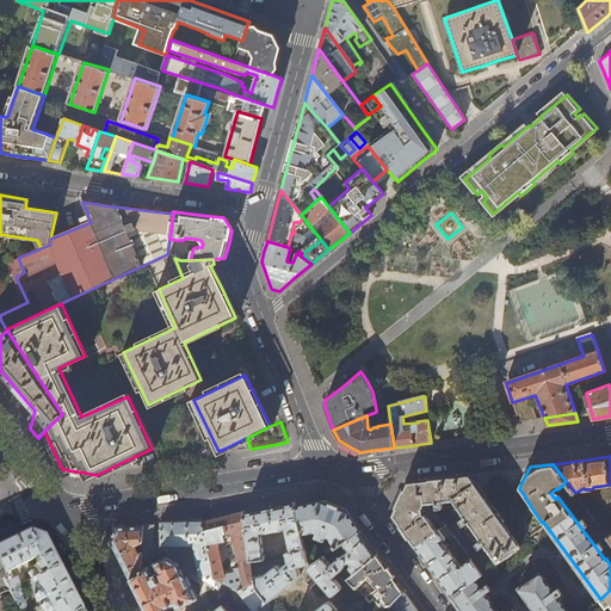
[(403,528),(417,547),(446,526),(448,525),(444,522),(436,528),(426,514),(425,516),(424,514),(424,510),(426,504),(432,504),(432,510),(443,508),(442,503),(454,501),(466,518),(461,523),(467,531),(471,528),(479,537),(474,541),(480,550),(485,545),(492,555),(498,563),(501,561),(503,561),(517,550),(520,548),(507,529),(508,528),(488,499),(489,499),(476,481),(475,482),(470,475),(415,481),(408,482),(394,516),(403,528)]
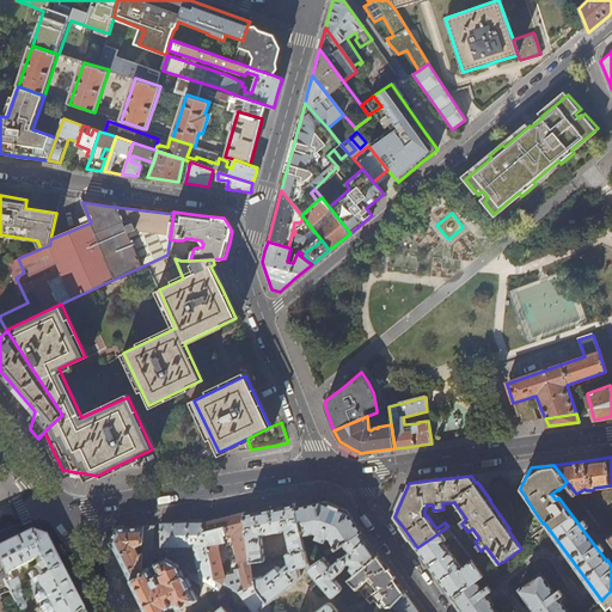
[(324,502),(297,508),(303,534),(317,531),(332,538),(337,544),(335,545),(336,549),(346,543),(361,532),(355,522),(347,510),(324,502)]
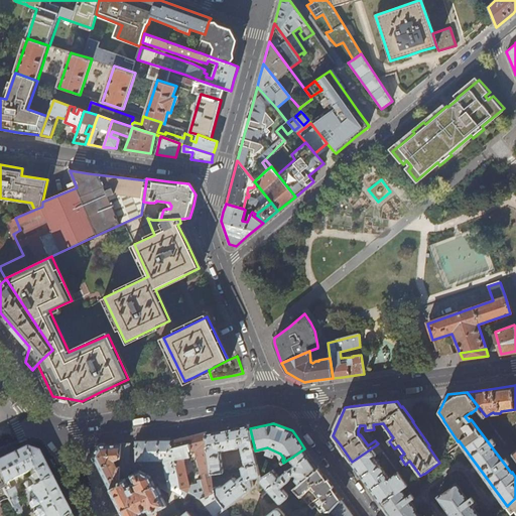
[(225,429),(207,432),(210,445),(213,473),(225,470),(223,450),(243,446),(247,466),(258,463),(255,450),(250,428),(249,424),(225,429)]
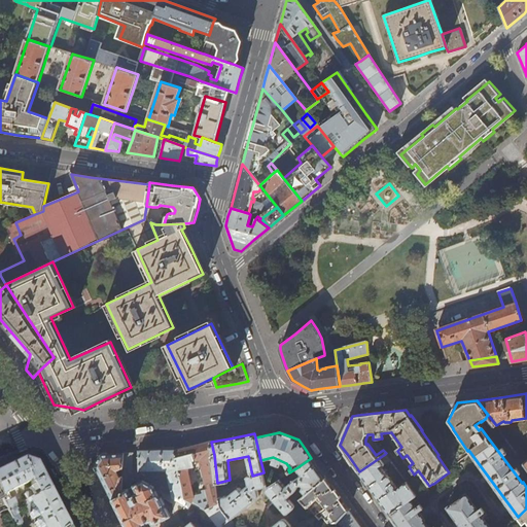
[(188,446),(175,450),(186,498),(194,502),(195,496),(188,470),(191,469),(190,467),(195,466),(194,463),(202,461),(212,506),(219,503),(217,483),(214,455),(211,442),(211,441),(188,446)]
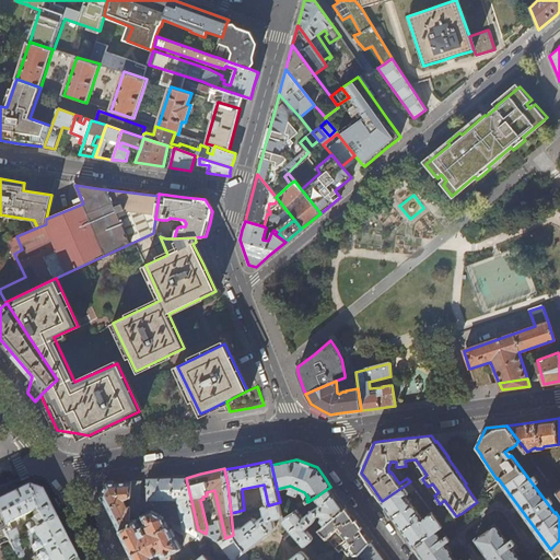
[(220,541),(206,534),(198,529),(186,478),(148,478),(148,479),(149,500),(177,499),(184,528),(201,538),(203,536),(212,541),(213,540),(218,546),(219,544),(232,559),(234,559),(245,551),(246,551),(236,538),(233,535),(225,538),(220,541)]
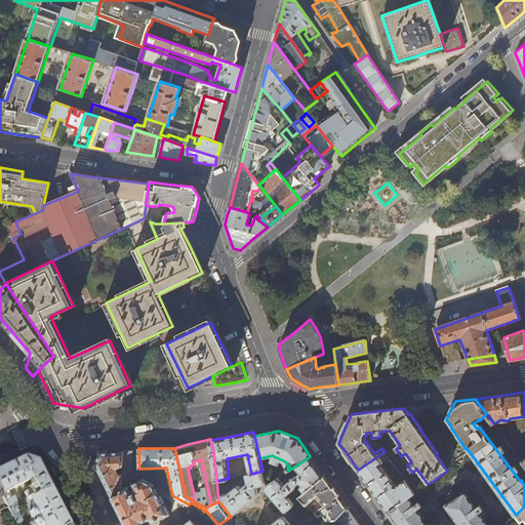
[(124,451),(123,468),(122,475),(122,484),(131,484),(132,449),(124,449),(124,451)]
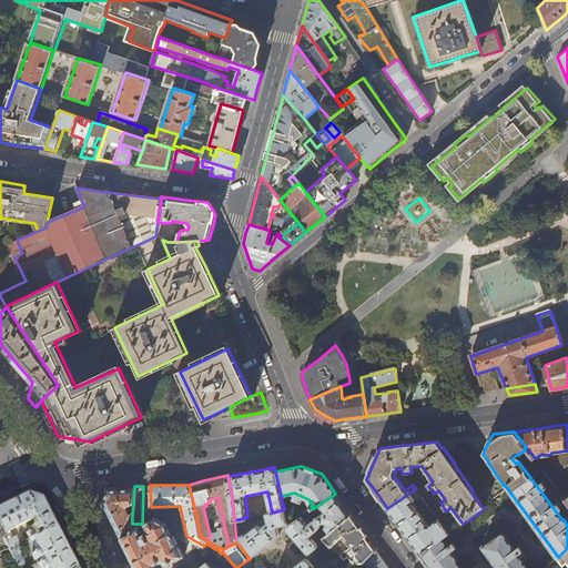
[(130,508),(133,506),(134,488),(124,488),(110,489),(103,501),(111,517),(122,538),(131,533),(132,529),(132,524),(132,514),(130,515),(125,506),(129,505),(130,508)]
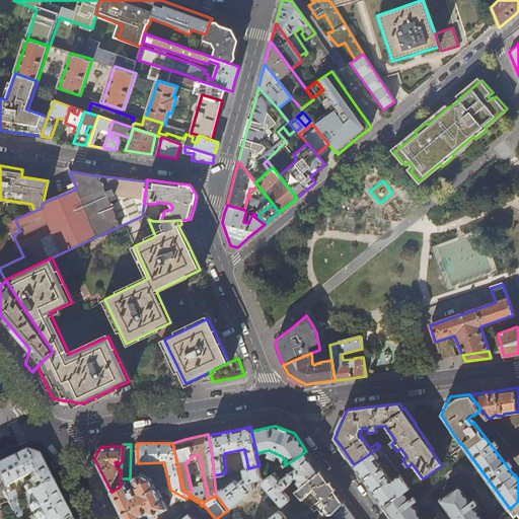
[(379,447),(354,464),(371,489),(383,506),(403,492),(410,488),(400,475),(392,480),(387,474),(387,472),(386,471),(385,470),(383,469),(376,459),(384,454),(379,447)]
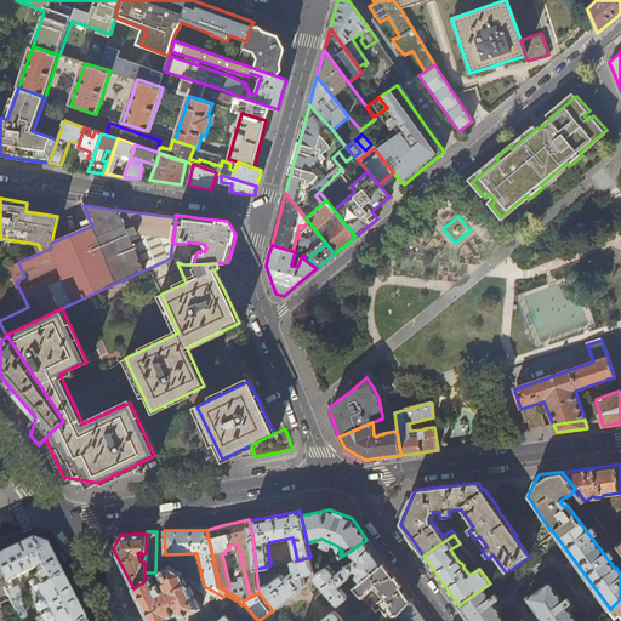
[(57,575),(43,545),(28,540),(9,550),(0,553),(0,579),(11,602),(17,614),(23,610),(21,605),(26,603),(17,586),(13,587),(10,580),(26,573),(28,575),(30,574),(29,570),(36,567),(39,573),(36,574),(39,577),(30,581),(33,587),(57,575)]
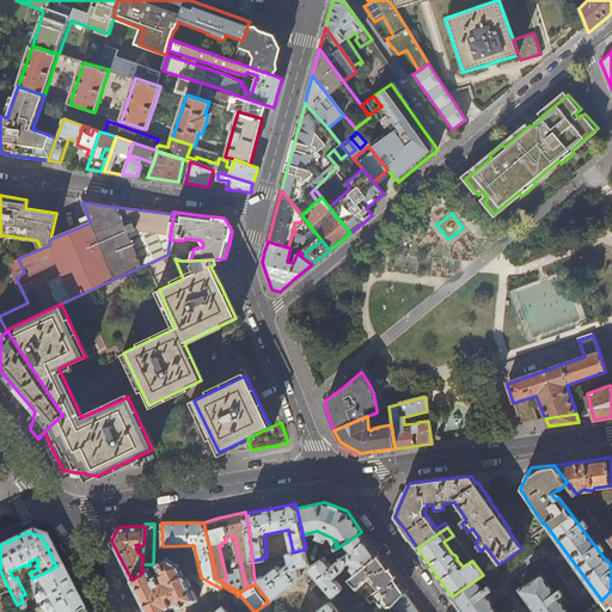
[(361,532),(346,543),(350,551),(342,557),(335,564),(328,556),(314,564),(313,567),(313,570),(313,573),(332,594),(335,595),(337,595),(340,594),(344,591),(346,587),(344,586),(344,585),(337,576),(347,568),(352,562),(354,563),(355,564),(354,568),(357,574),(369,565),(378,555),(369,543),(361,532)]
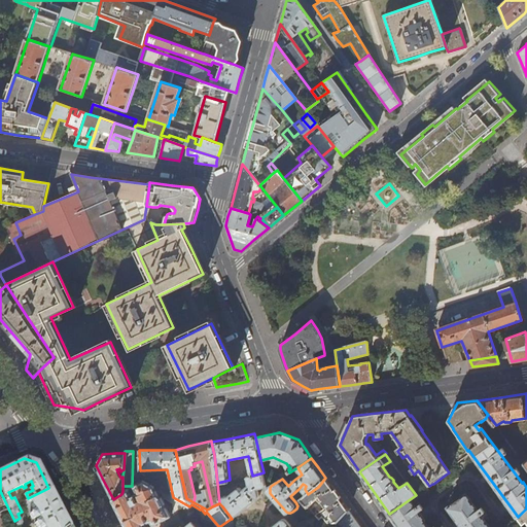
[(264,472),(252,476),(248,477),(249,484),(243,490),(241,488),(240,488),(238,488),(230,495),(220,497),(222,506),(232,519),(259,498),(260,496),(260,495),(259,489),(267,486),(264,472)]
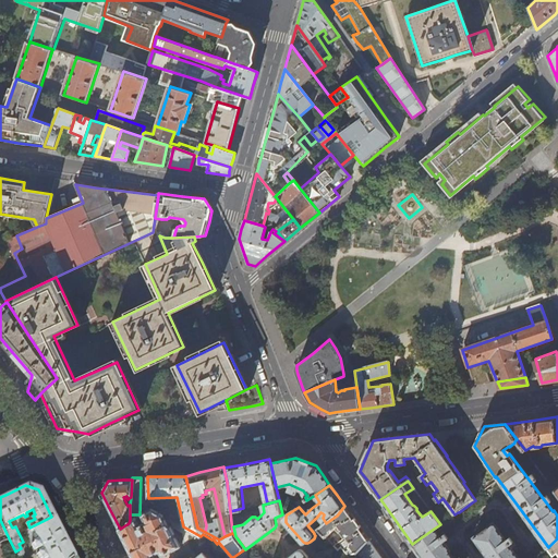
[(358,524),(344,506),(337,516),(326,523),(320,529),(323,531),(327,536),(339,528),(341,532),(344,531),(349,536),(338,542),(335,538),(331,542),(339,549),(341,547),(349,554),(358,552),(370,540),(358,524)]
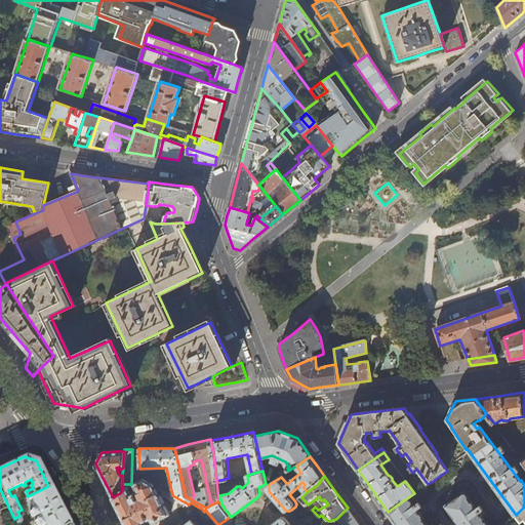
[(121,492),(113,497),(126,524),(148,524),(147,521),(151,519),(153,522),(169,514),(165,505),(164,501),(160,493),(158,492),(154,483),(144,478),(133,483),(139,497),(137,498),(133,491),(131,492),(127,486),(122,489),(121,492)]
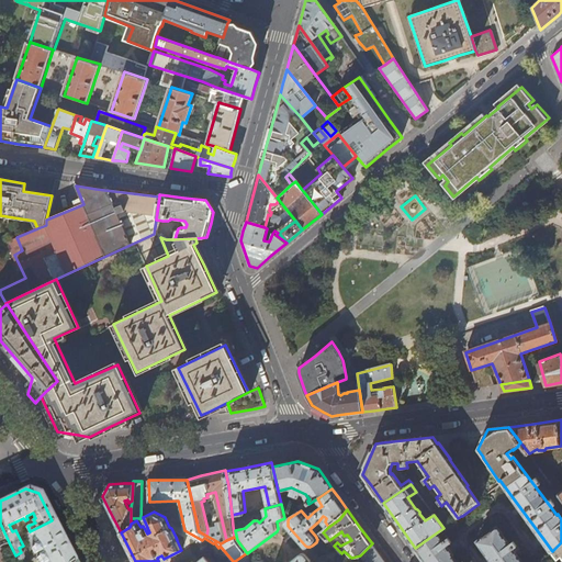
[(63,540),(52,520),(30,531),(24,534),(34,553),(38,551),(41,554),(36,557),(38,561),(40,561),(44,561),(72,561),(74,561),(63,540)]
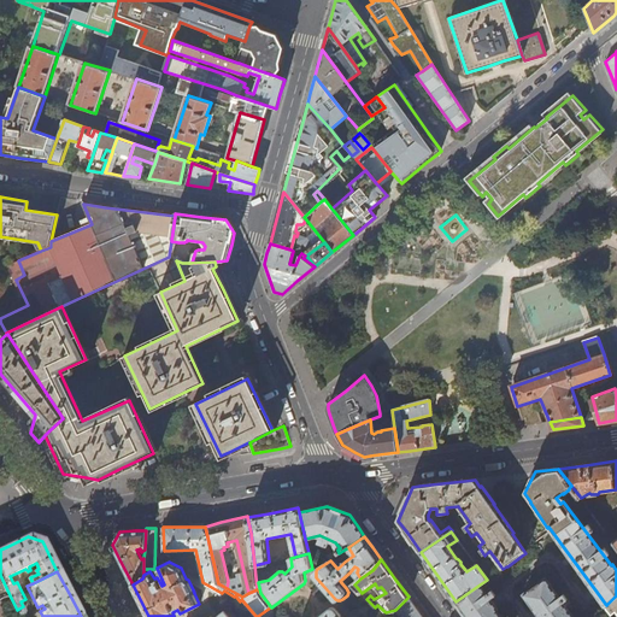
[(0,600),(3,599),(11,598),(0,575),(0,600)]
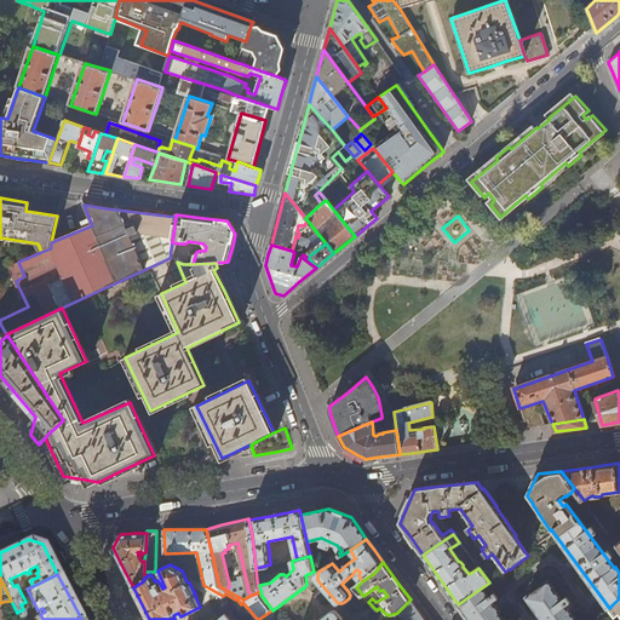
[(575,619),(568,609),(573,606),(567,597),(562,601),(549,581),(527,597),(541,618),(543,619),(575,619)]
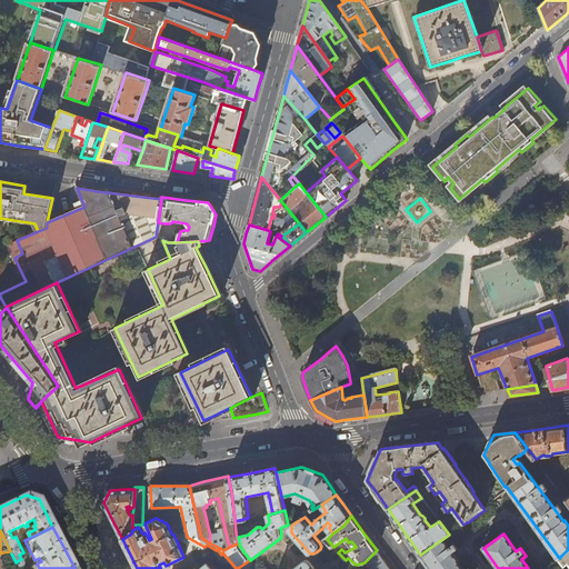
[(446,545),(442,539),(420,555),(430,568),(460,568),(458,563),(459,562),(452,553),(457,550),(453,545),(449,548),(446,545)]
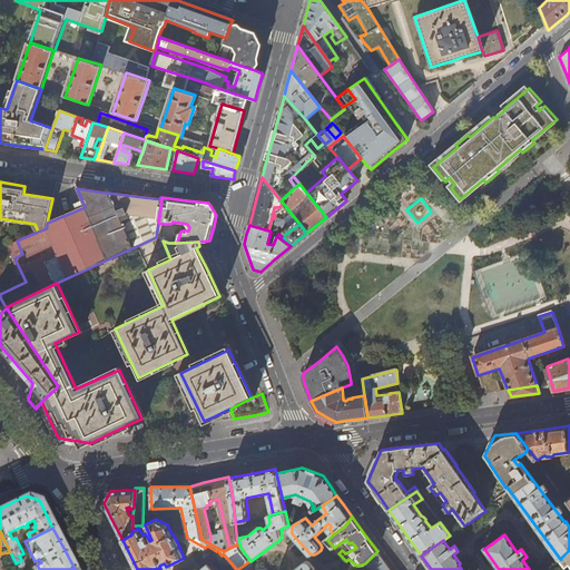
[(569,569),(569,550),(560,559),(567,568),(569,564),(569,569)]
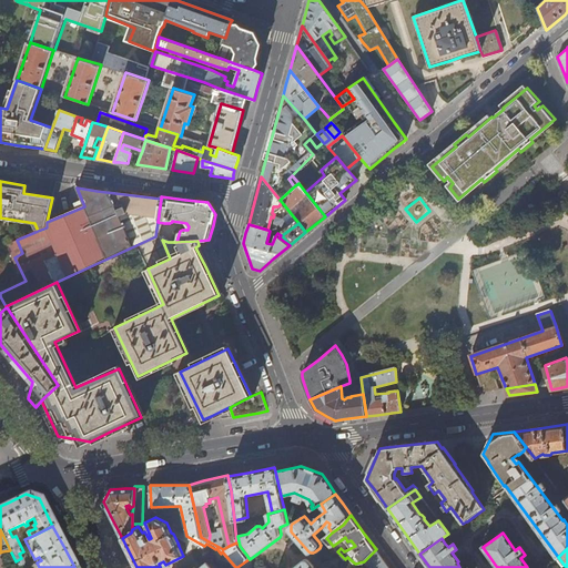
[(388,567),(376,549),(364,561),(373,567),(388,567)]
